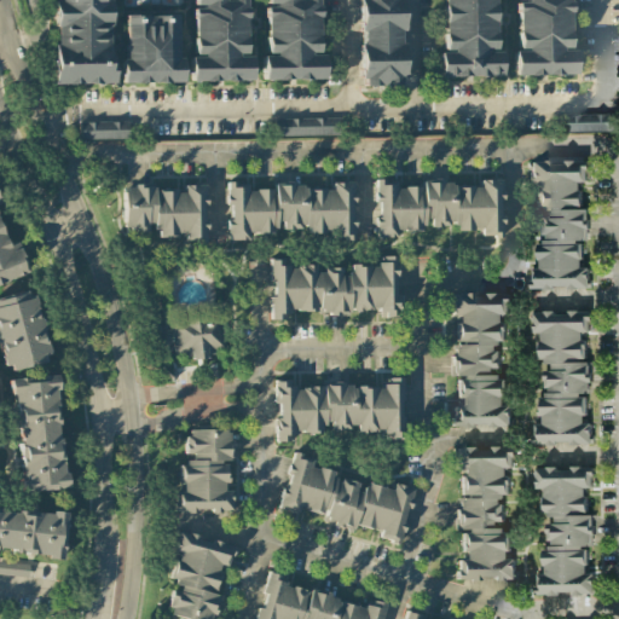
[(53,0),(53,85),(114,84),(114,70),(109,70),(108,0),(53,0)]
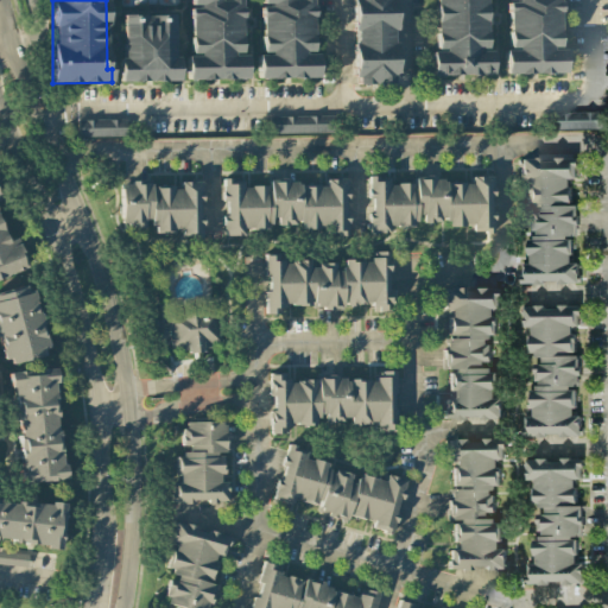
[(190,80),(247,80),(247,55),(242,55),(241,0),(190,0),(191,7),(189,7),(190,80)]
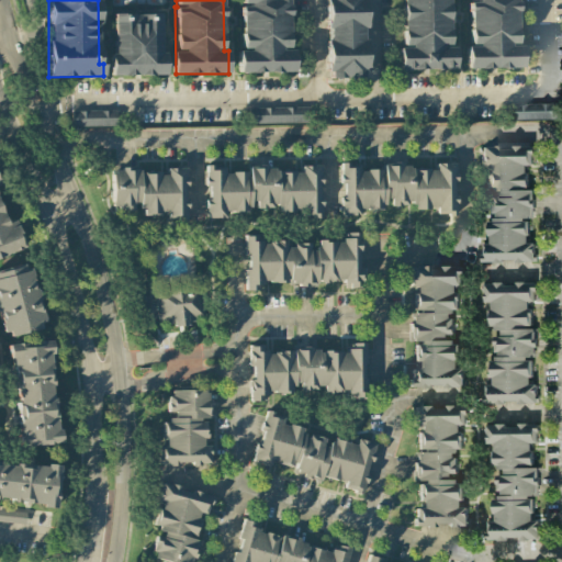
[(242,0),(242,49),(238,49),(238,72),(294,72),(293,49),(289,49),(289,0),(242,0)]
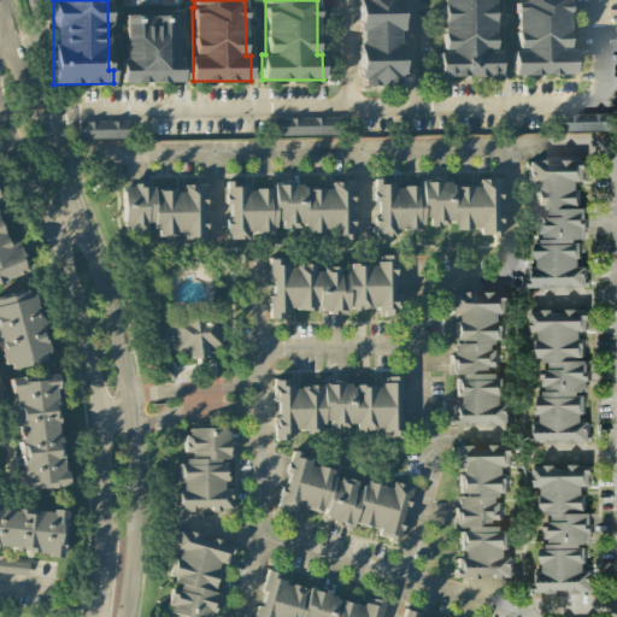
[(357,0),(358,87),(401,86),(400,0),(357,0)]
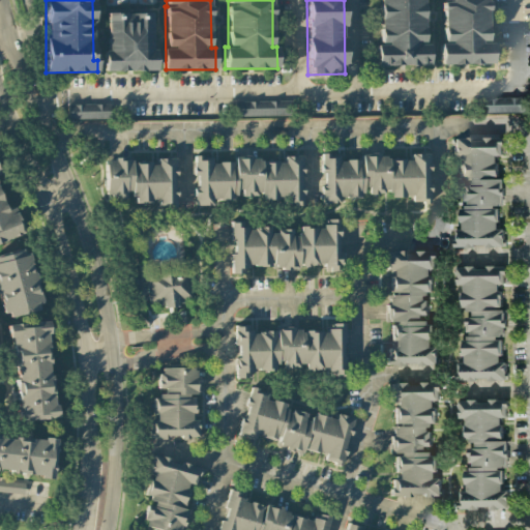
[(429,65),(428,43),(423,43),(422,0),(378,0),(380,46),(376,46),(376,66),(429,65)]
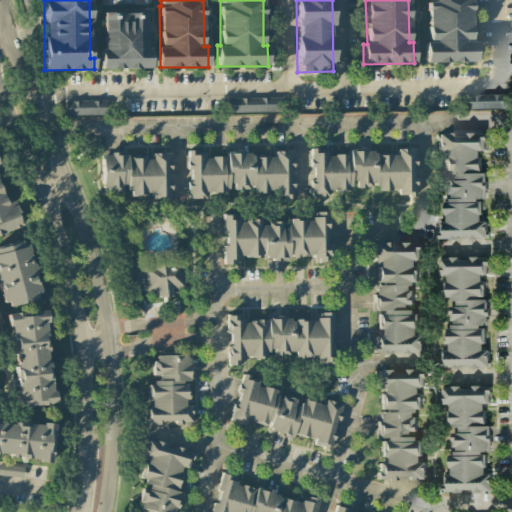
[(475,63),(475,42),(470,42),(470,0),(427,0),(427,1),(426,63),(475,63)]
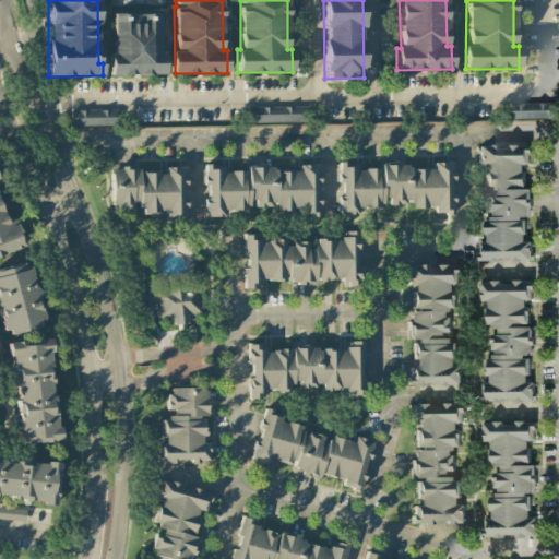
[(114,14),(114,54),(109,54),(109,75),(165,75),(165,52),(159,52),(159,14),(114,14)]
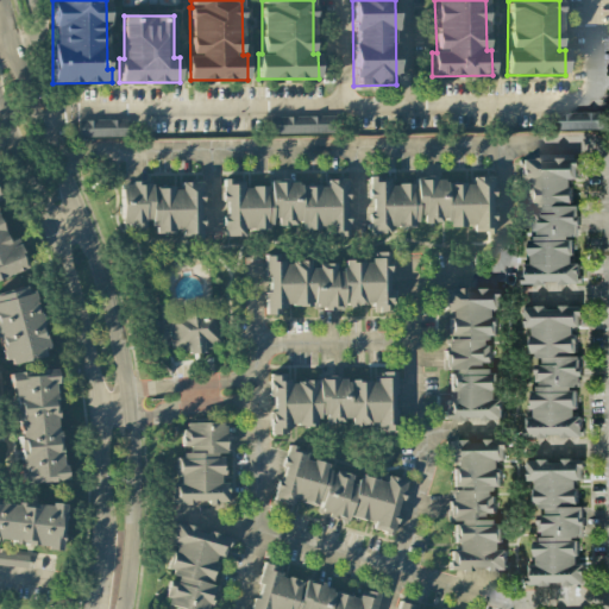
[(557,130),(604,129),(604,112),(557,113),(557,130)]
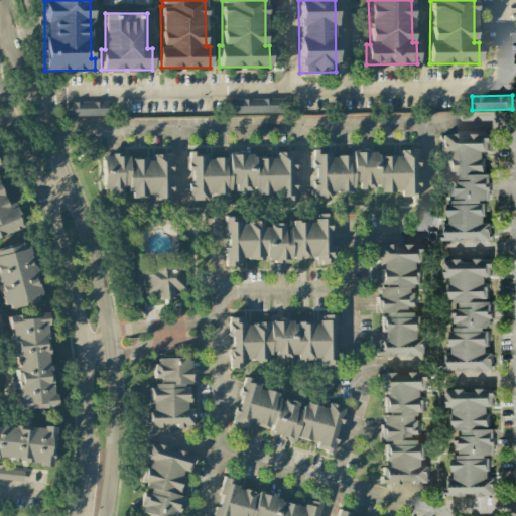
[(281,113),(281,99),(231,100),(231,114),(281,113)]
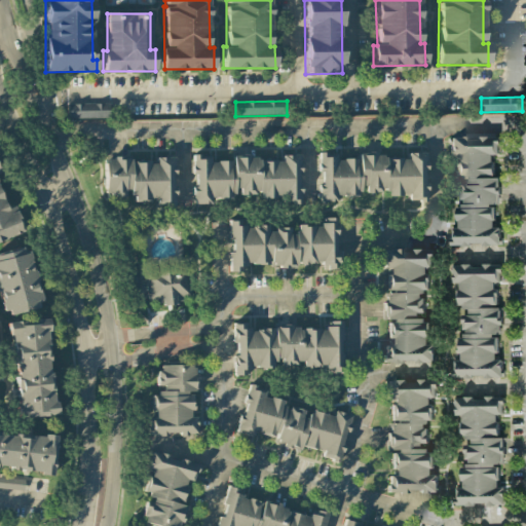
[(109,104),(68,104),(68,119),(110,118),(109,104)]
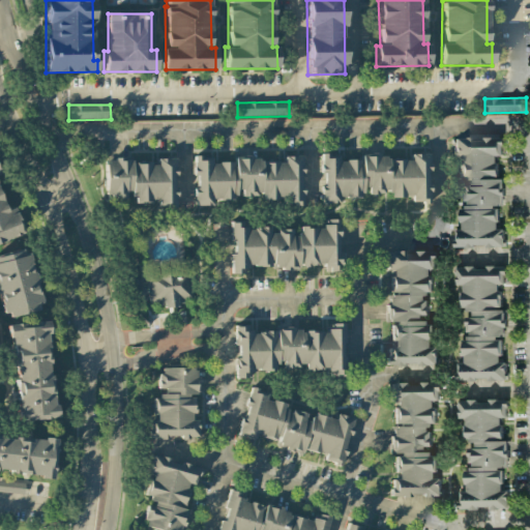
[(503,247),(503,229),(497,229),(497,205),(502,205),(502,179),(497,179),(497,156),(502,156),(502,139),(453,139),(453,157),(460,157),(460,182),(464,182),(464,207),(461,207),(460,230),(454,230),(454,246),(503,247)]
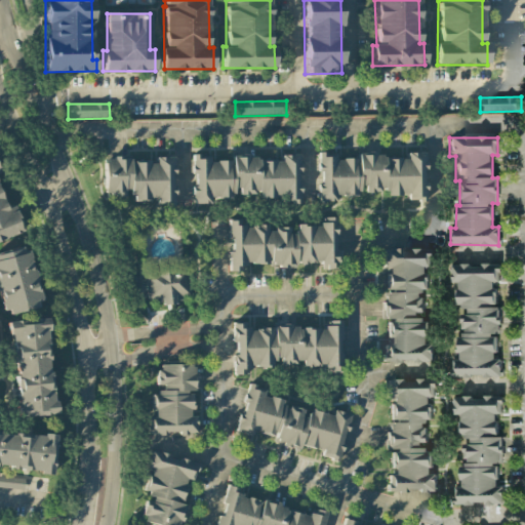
[(426,201),(425,153),(407,153),(407,156),(358,157),(358,159),(335,160),(335,153),(319,153),(319,202),(336,202),(335,196),(361,196),(361,193),(386,192),(386,196),(408,195),(409,201),(426,201)]
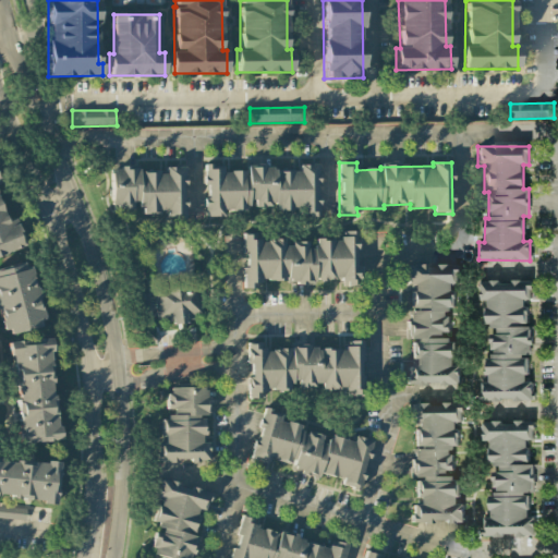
[(318,218),(318,165),(299,165),(299,169),(245,169),(245,171),(222,171),(222,165),(205,165),(205,217),(223,217),(223,210),(250,210),(250,206),(275,206),(275,211),(300,211),(300,218),(318,218)]
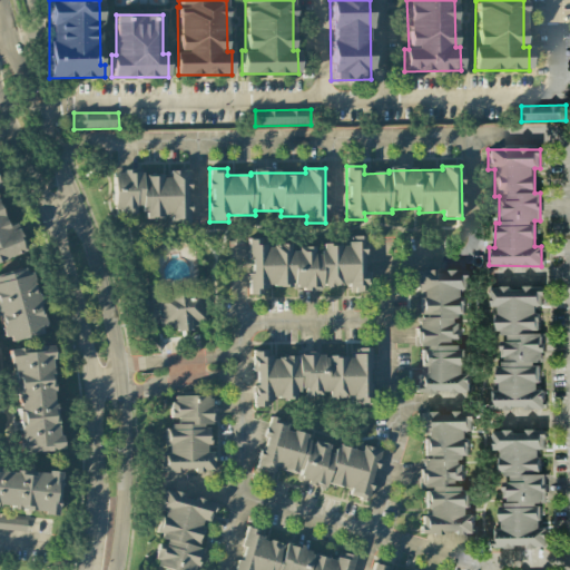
[(189,222),(189,208),(186,205),(186,192),(189,189),(189,170),(169,170),(169,183),(163,175),(147,175),(141,180),(141,172),(114,172),(114,206),(120,214),(131,214),(141,205),(141,210),(148,218),(168,218),(172,222),(189,222)]
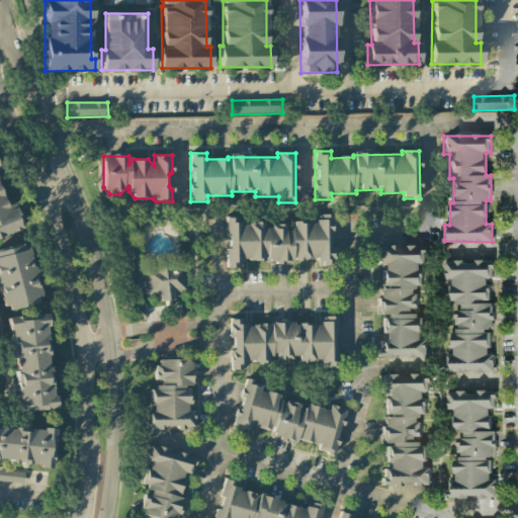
[(225,219),(228,268),(238,267),(238,261),(266,259),(266,263),(317,259),(318,266),(333,265),(330,214),(317,216),(317,222),(293,224),(293,230),(285,230),(284,225),(264,227),(263,222),(242,224),(241,218),(225,219)]
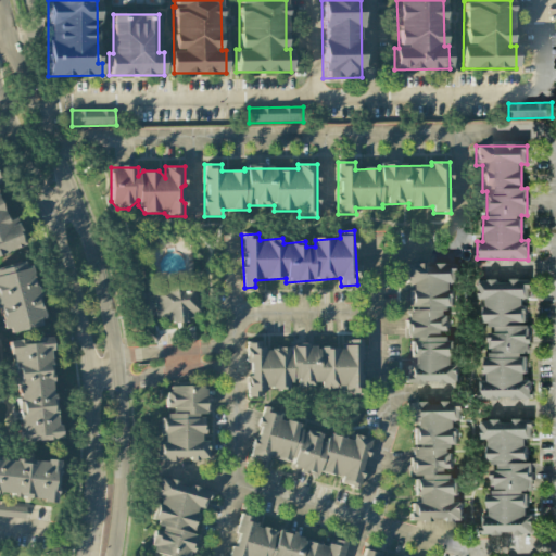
[(42,325),(29,263),(0,268),(0,327),(1,333),(42,325)]
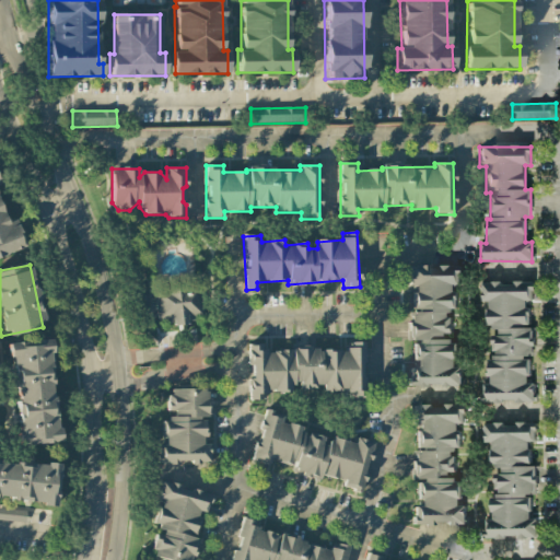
[(461,267),(408,267),(409,287),(411,287),(411,342),(415,342),(415,369),(409,369),(409,386),(462,386),(462,366),(455,366),(455,341),(450,341),(450,310),(455,310),(455,284),(461,284),(461,267)]
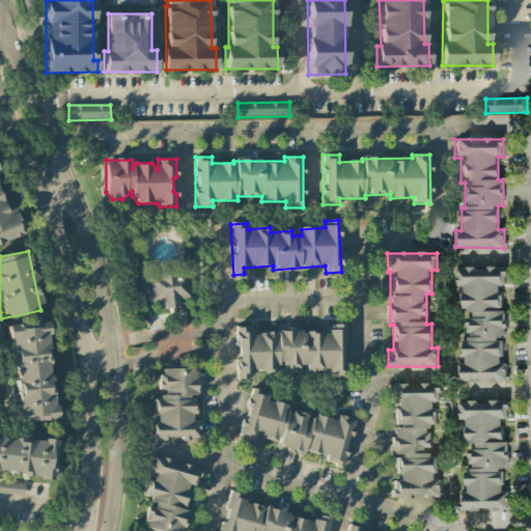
[(164,263),(164,270),(143,271),(145,304),(160,303),(160,307),(191,306),(189,262),(164,263)]
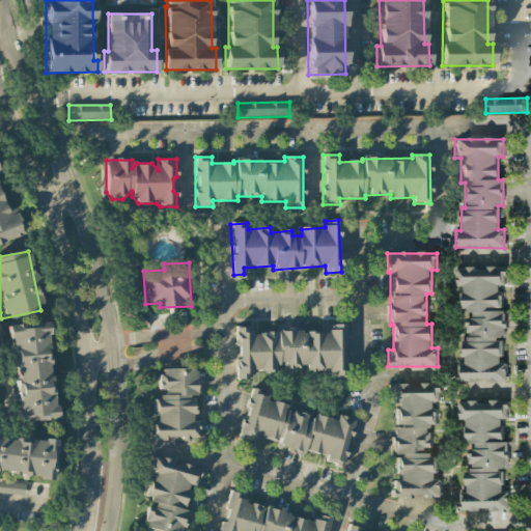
[(458,382),(506,381),(506,363),(501,363),(501,338),(505,338),(504,311),(501,311),(500,285),(506,285),(505,268),(456,269),(457,286),(462,286),(463,313),(465,313),(465,364),(458,364),(458,382)]
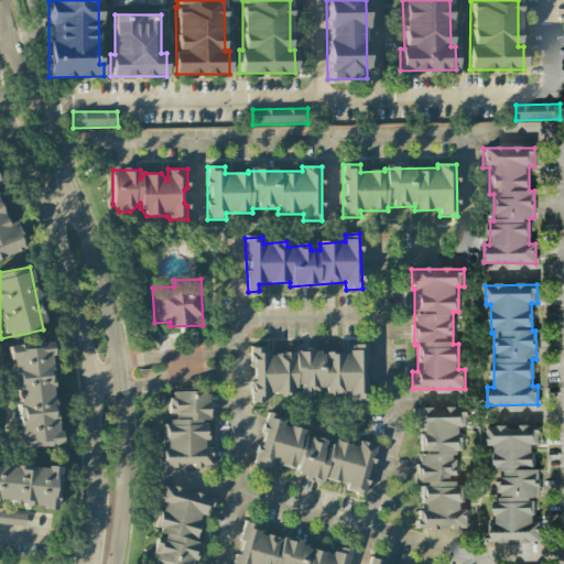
[(11,346),(18,447),(56,446),(50,343),(11,346)]
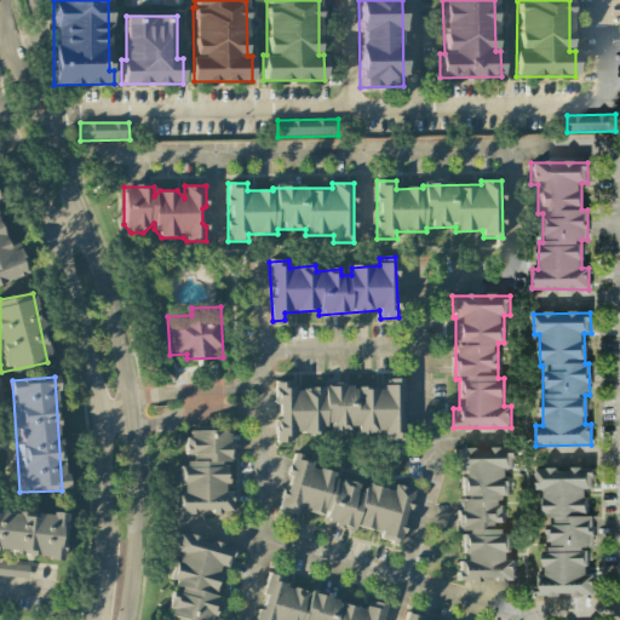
[(402,440),(402,379),(383,379),(383,388),(293,388),(293,383),(276,383),(275,442),(293,442),(293,434),(326,434),(326,430),(357,430),(357,434),(382,434),(382,440),(402,440)]
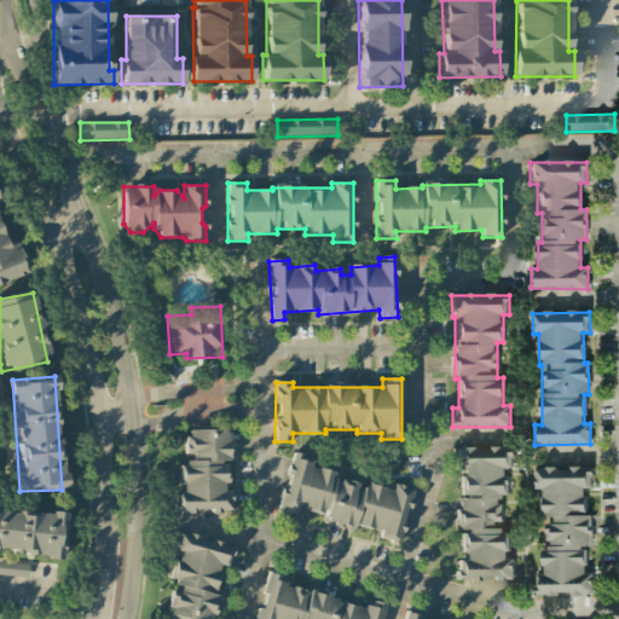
[(175,513),(231,512),(231,491),(226,491),(226,463),(229,463),(229,429),(185,431),(186,460),(179,461),(180,491),(174,491),(175,513)]
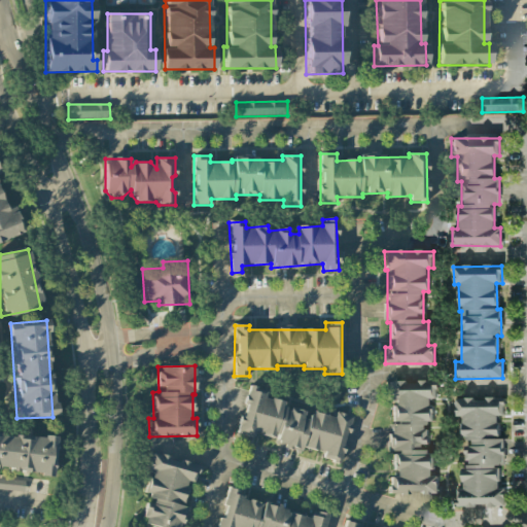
[(437,493),(437,476),(432,476),(432,449),(428,449),(428,424),(431,424),(431,398),(436,398),(436,381),(388,381),(388,399),(391,399),(390,453),(394,453),(394,477),(389,477),(389,494),(408,494),(408,493),(437,493)]
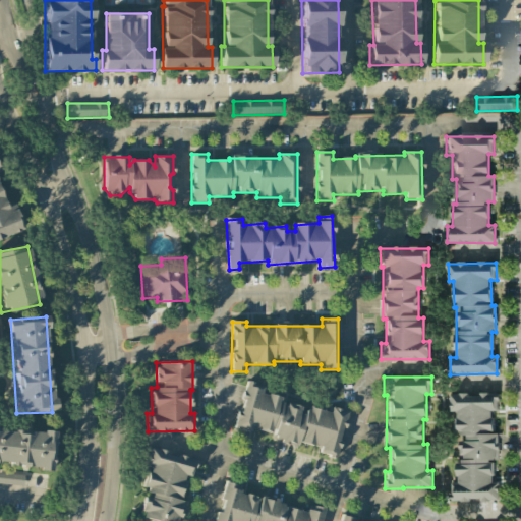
[(347,411),(331,407),(329,412),(304,406),(304,408),(281,402),(282,398),(261,393),(263,386),(246,382),(234,429),(250,432),(251,428),(273,433),(272,440),(297,447),(298,442),(320,448),(319,454),(335,458),(347,411)]
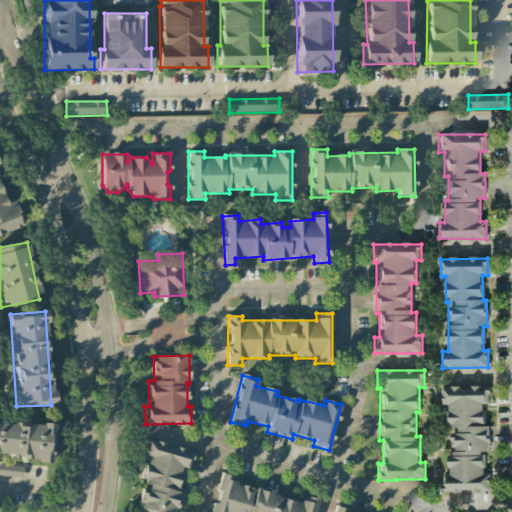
[(447,491),(490,492),(490,474),(484,474),(484,452),(489,452),(490,426),(484,426),(484,403),(490,403),(490,387),(443,387),(443,404),(448,404),(448,429),(452,429),(452,455),(449,455),(449,475),(447,475),(447,491)]
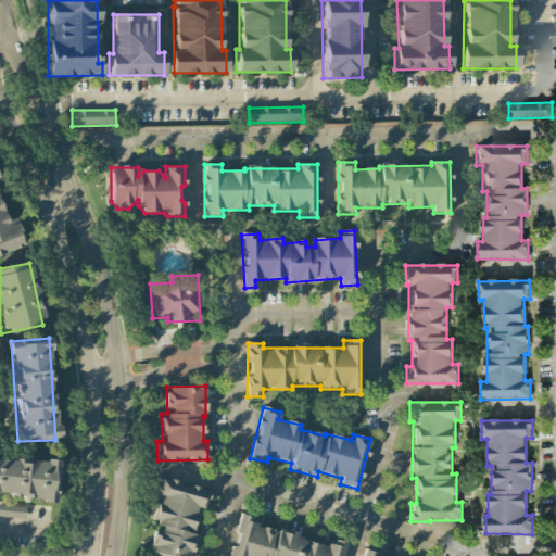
[(0,495),(55,501),(59,463),(0,456),(0,495)]
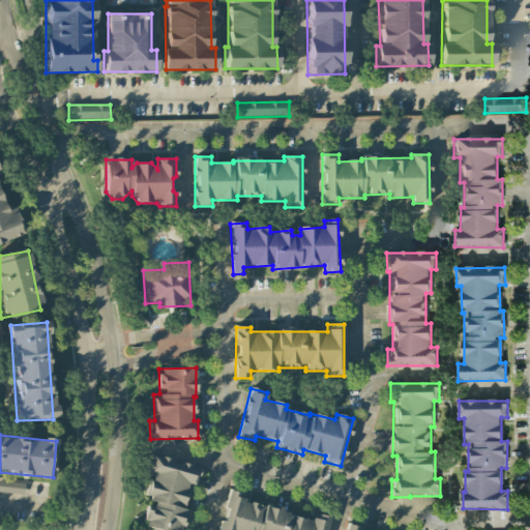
[(155,529),(181,529),(186,509),(183,508),(189,484),(195,486),(200,467),(152,455),(143,500),(149,501),(143,527),(155,529)]
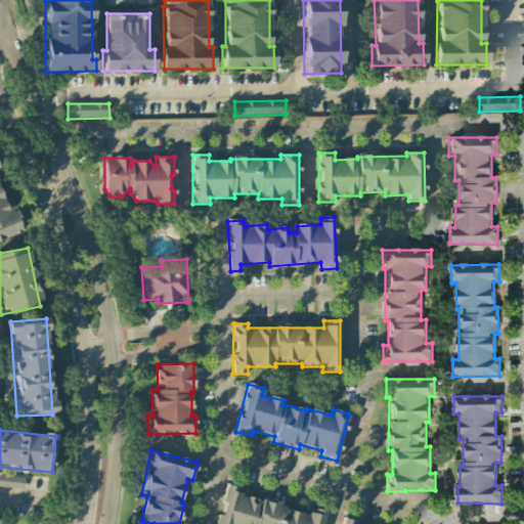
[(0,483),(0,487),(23,487),(24,477),(0,477),(0,483)]
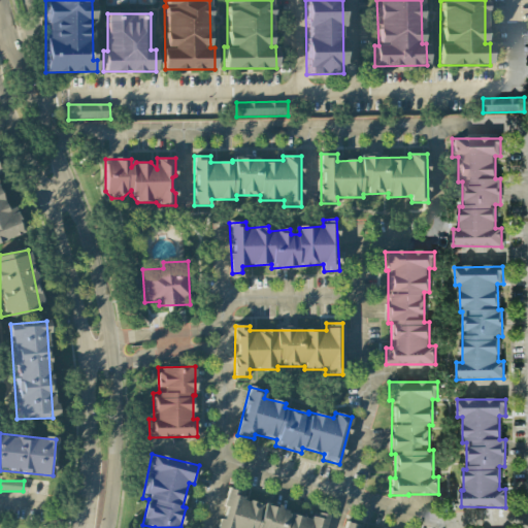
[(218,527),(323,527),(327,515),(311,512),(310,516),(242,500),(244,492),(228,489),(218,527)]
